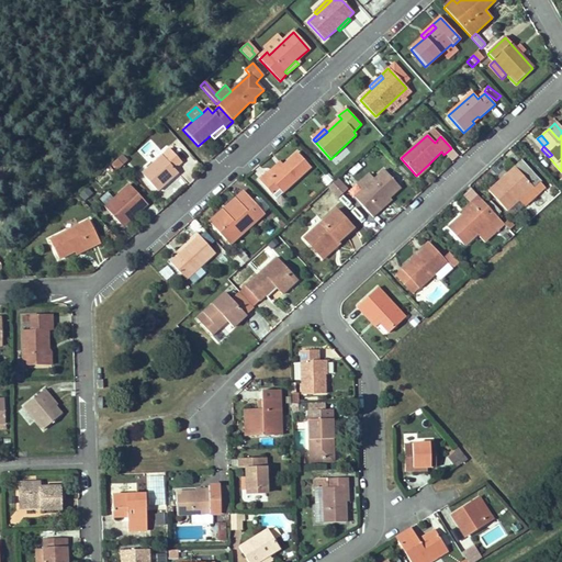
[(168,149),(160,156),(161,157),(173,170),(181,164),(168,149)]
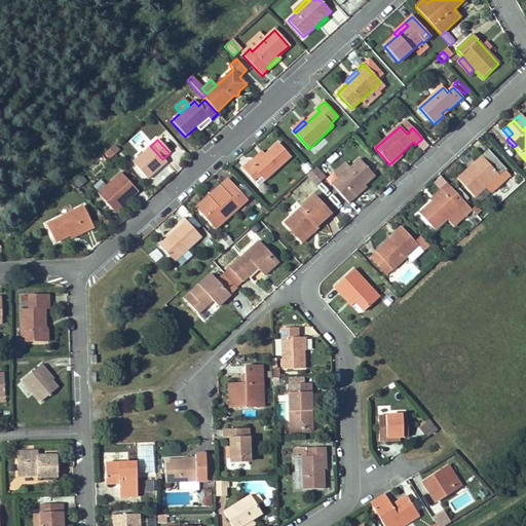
[(265,182),(291,158),(278,144),(265,156),(254,166),(250,162),(241,170),(255,184),(256,182),(256,177),(261,178),(265,182)]
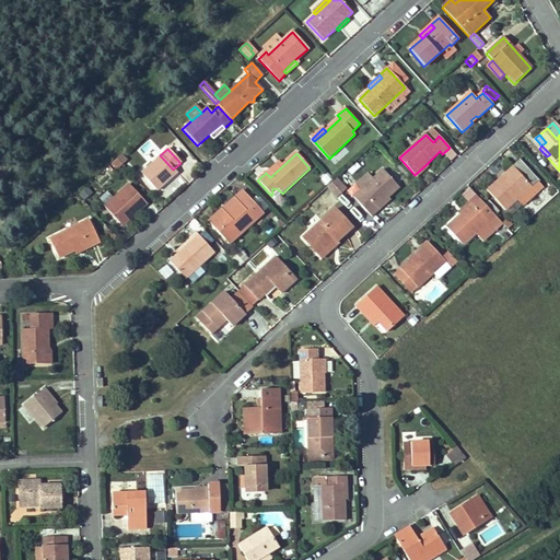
[(112,160),(115,168),(128,163),(125,154),(112,160)]
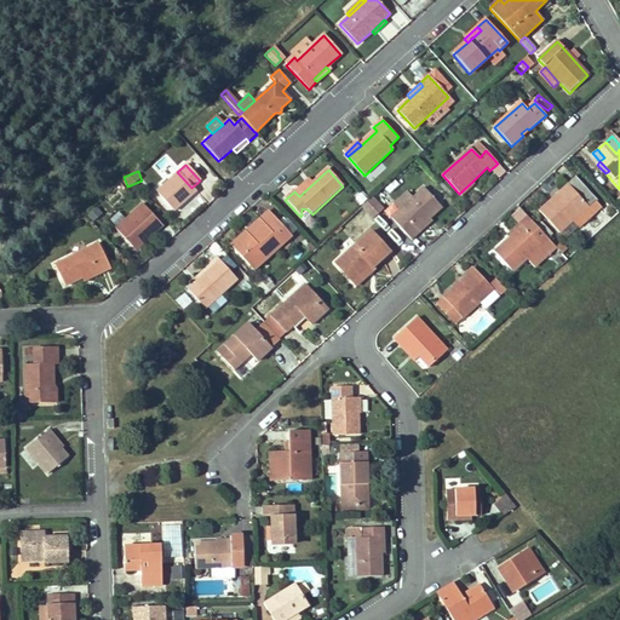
[(173,212),(196,193),(178,173),(156,193),(173,212)]
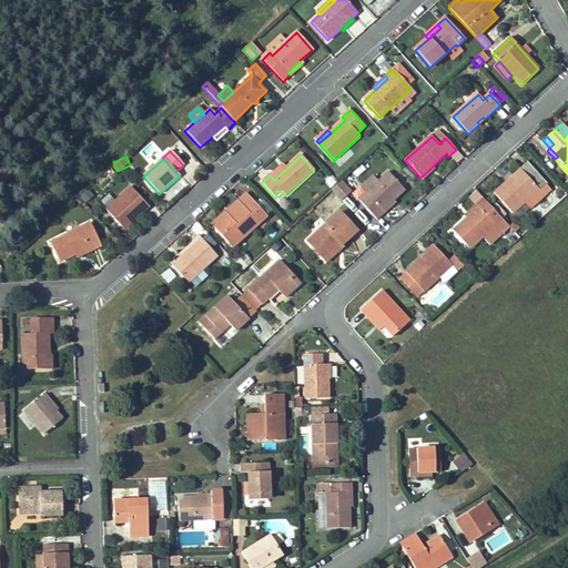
[(274,180),(286,169),(282,164),(270,175),(274,180)]
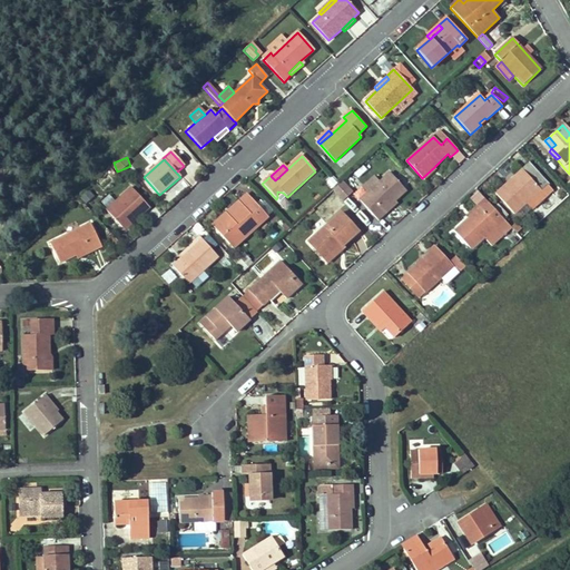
[(424,180),(436,169),(434,167),(422,178),(424,180)]
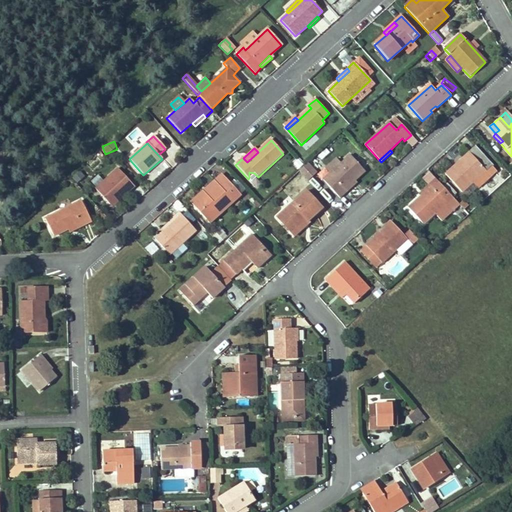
[(485,171),(485,170),(469,152),(463,158),(465,160),(456,168),(454,166),(445,174),(462,193),(472,183),(485,171)]
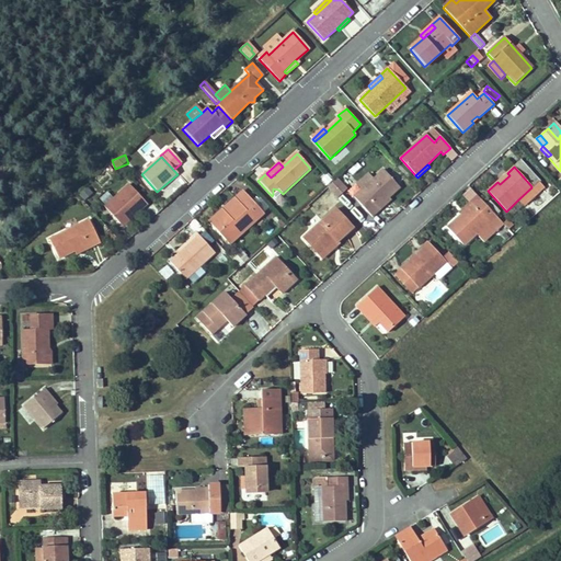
[(387,199),(400,189),(384,171),(374,180),(362,191),(354,197),(373,218),(378,213),(376,209),(387,199)]
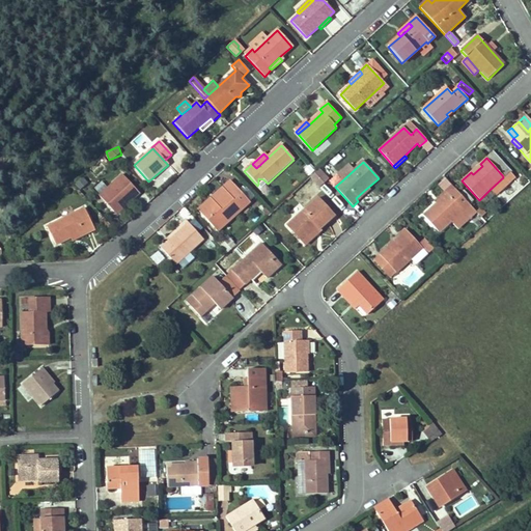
[(354,170),(348,164),(337,174),(342,180),(354,170)]
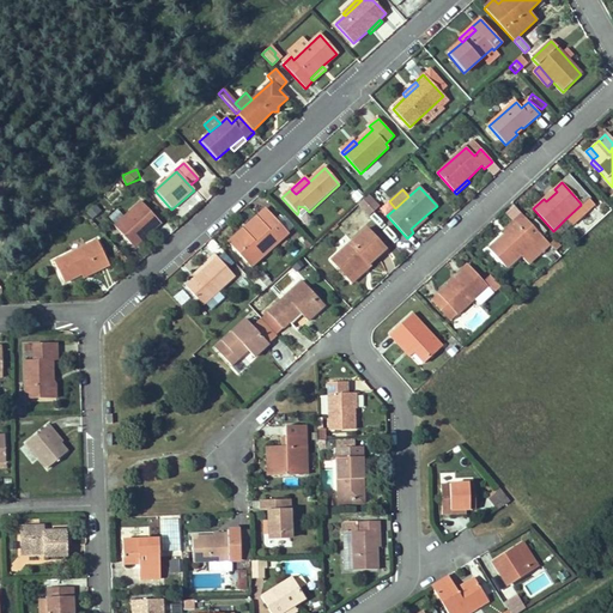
[(546,201),(557,192),(554,189),(544,199),(546,201)]
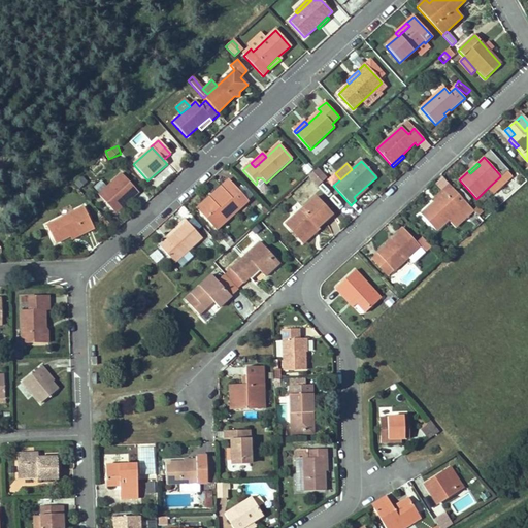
[(326,178),(317,168),(315,171),(307,177),(317,187),(326,178)]
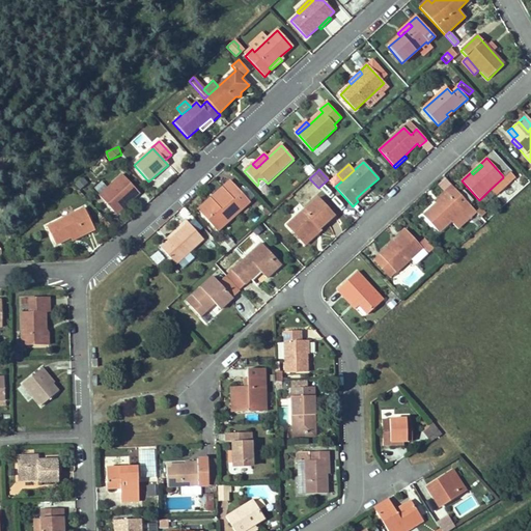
[(509,184),(515,177),(510,172),(504,178),(509,184)]
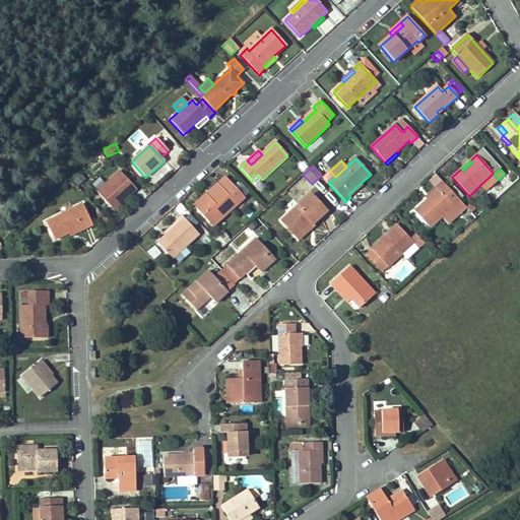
[(136,190),(120,173),(96,193),(111,209),(122,198),(125,200),(136,190)]
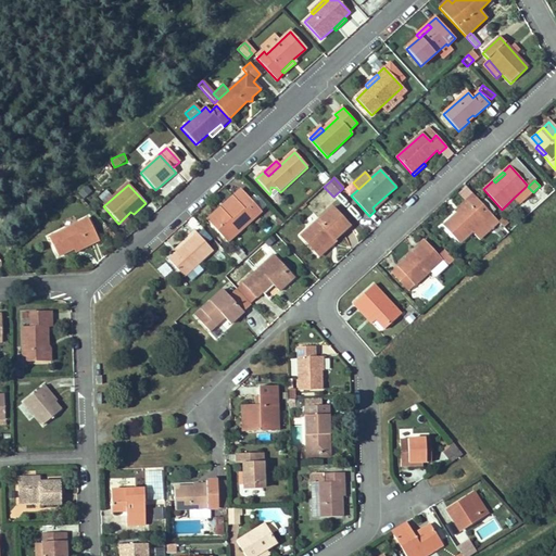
[(533,192),(528,187),(527,186),(513,199),(520,205),(533,192)]
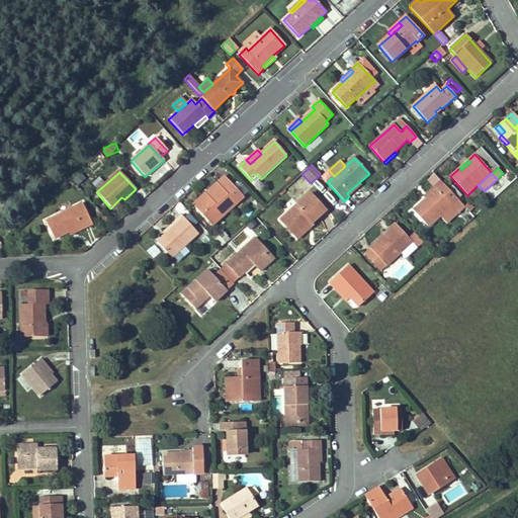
[(261,179),(257,175),(252,174),(252,179),(251,181),(255,185),(261,179)]
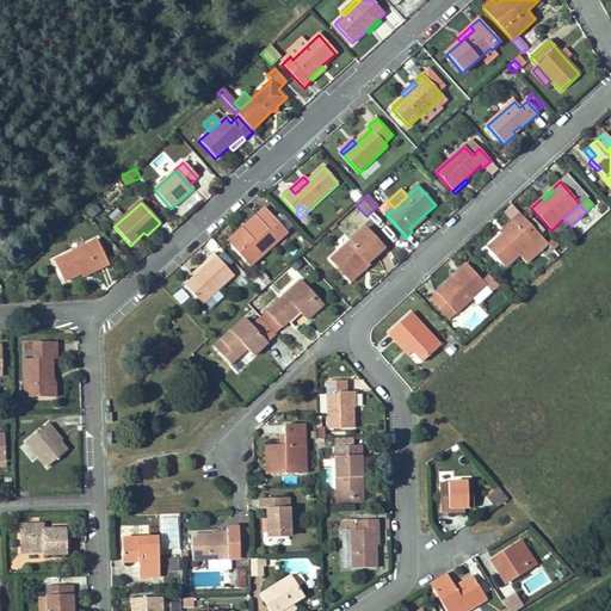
[(247,233),(270,214),(266,209),(244,228),(247,233)]
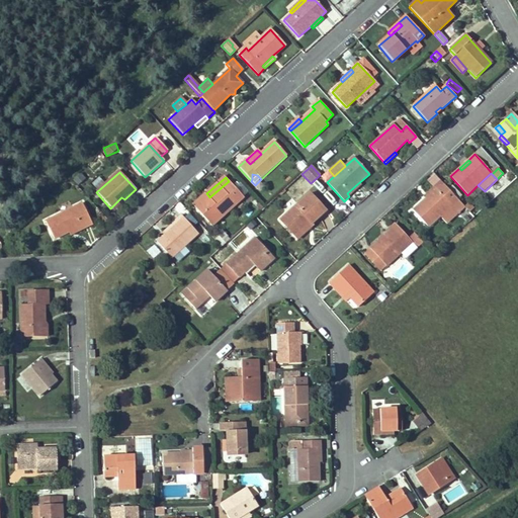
[(211,226),(244,198),(229,181),(209,197),(206,193),(193,204),(211,226)]
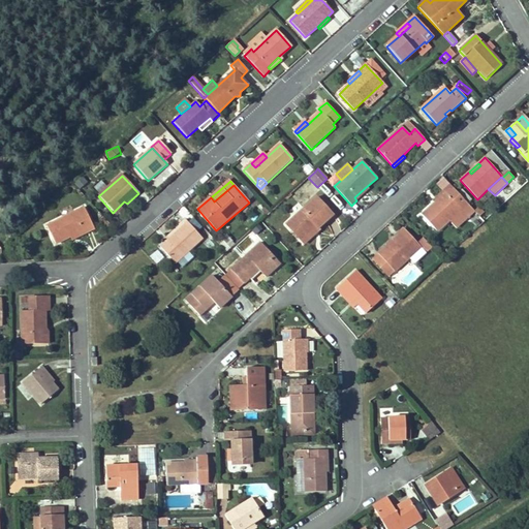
[(356,200),(368,190),(365,188),(354,197),(356,200)]
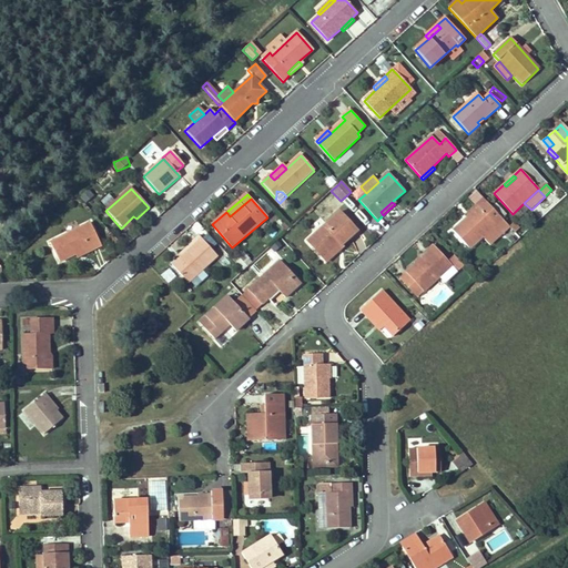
[(469,250),(503,220),(485,202),(453,231),(469,250)]
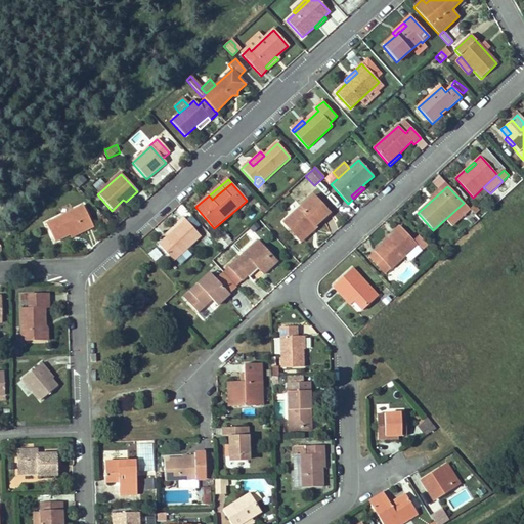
[(315,227),(329,214),(313,195),(284,223),(297,238),(312,224),(315,227)]
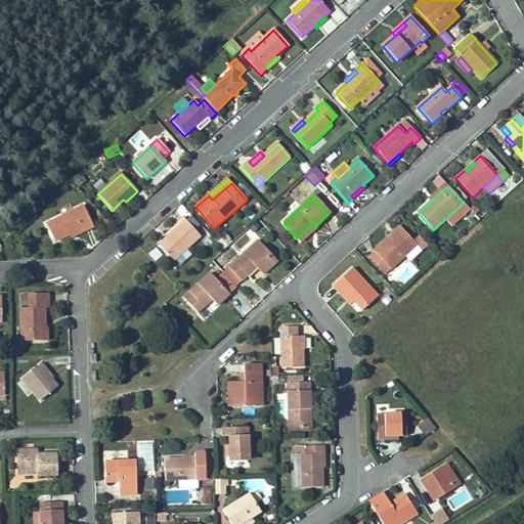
[(94,228),(84,206),(46,223),(55,242),(70,234),(82,229),(83,232),(94,228)]
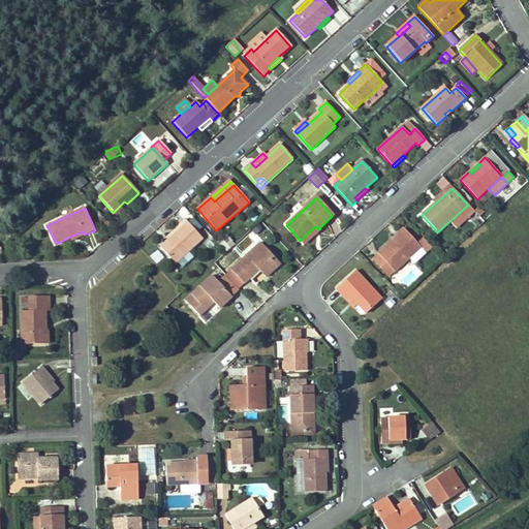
[(175,263),(203,240),(188,223),(160,247),(175,263)]
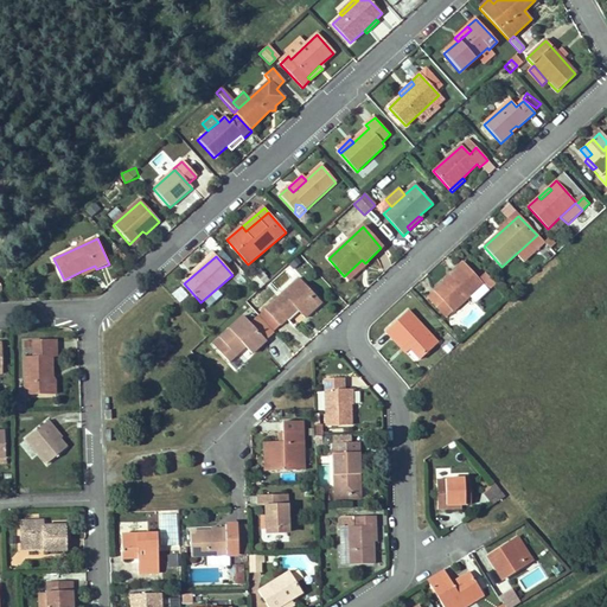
[(349,281),(366,264),(365,263),(362,260),(344,276),(349,281)]
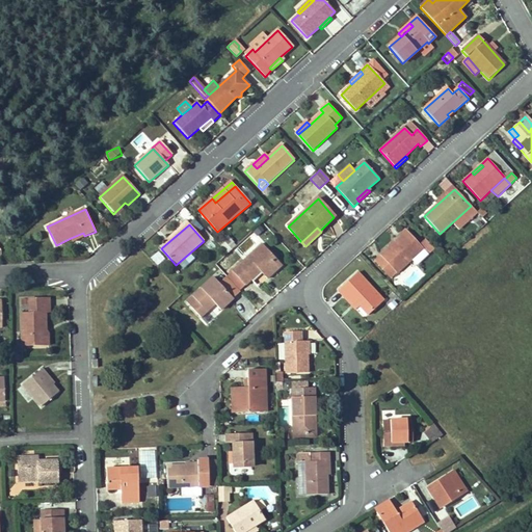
[(396,273),(423,249),(424,251),(430,245),(425,239),(418,245),(406,232),(380,257),(396,273)]
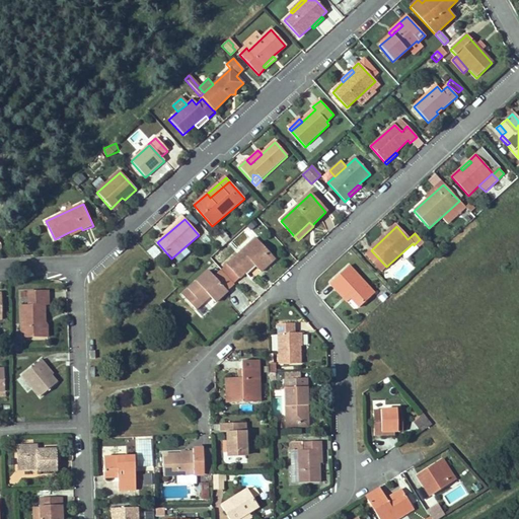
[(71,236),(82,230),(81,227),(69,232),(71,236)]
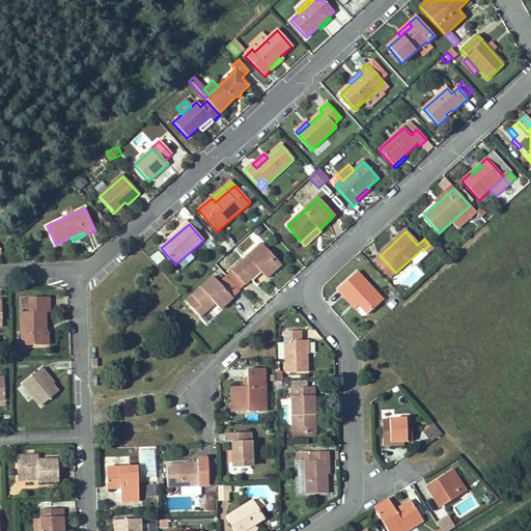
[(279,267),(272,259),(274,257),(260,244),(231,271),(244,285),(259,272),(266,279),(279,267)]
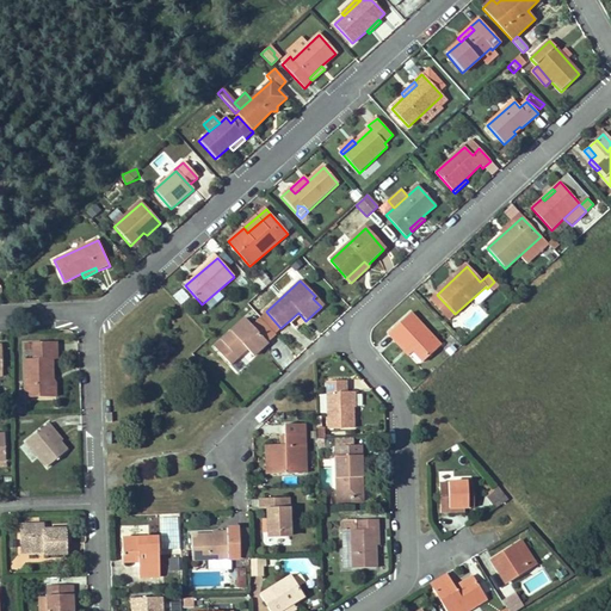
[(491,292),(498,287),(494,282),(487,289),(491,292)]
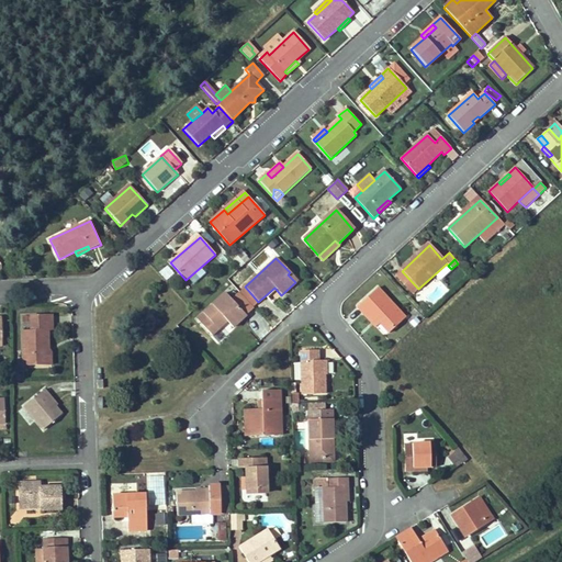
[(418,289),(402,271),(395,278),(412,295),(418,289)]
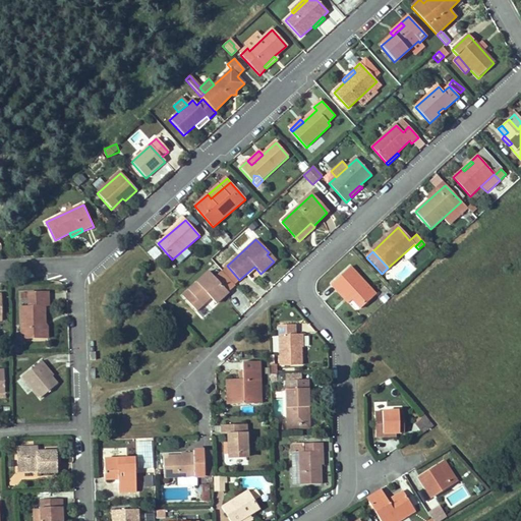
[(276,259),(269,252),(267,254),(274,262),(276,259)]
